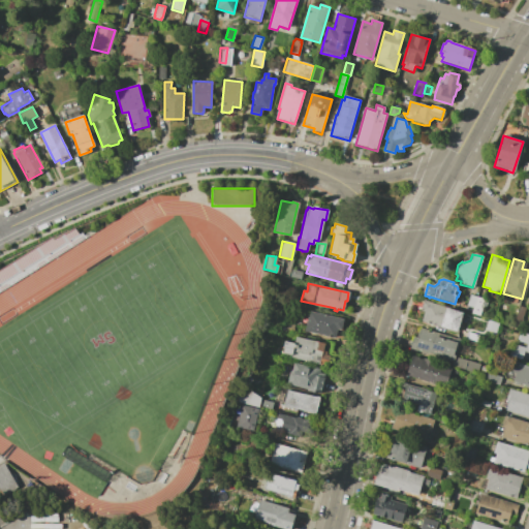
[(479,313),(484,300),(469,296),(465,309),(479,313)]
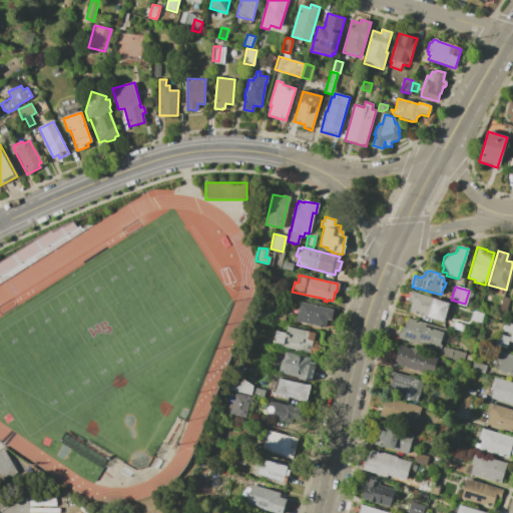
[(410,291),(433,299),(448,304),(442,322),(415,314),(415,315),(413,314),(413,313),(408,311),(410,302),(407,301),(410,291)]
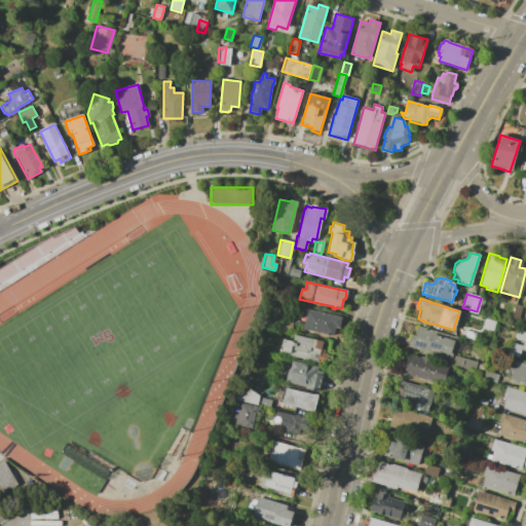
[(515,303),(521,305),(515,327),(509,325),(515,303)]
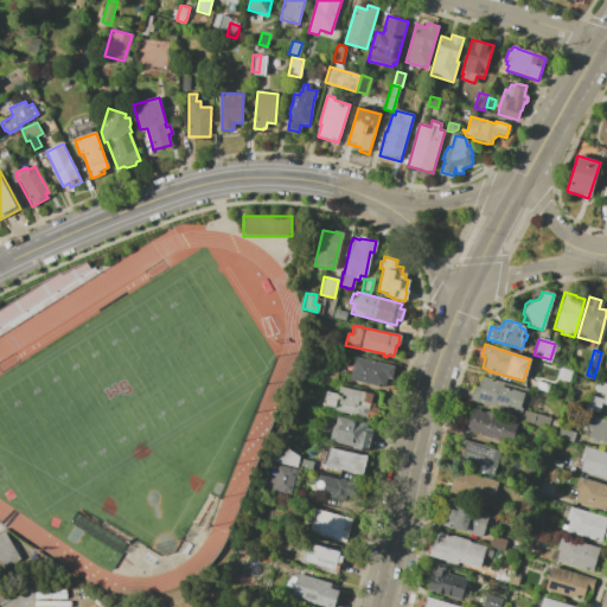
[(352,357),(393,366),(390,378),(385,378),(384,388),(377,385),(377,387),(375,387),(375,385),(347,379),(352,357)]
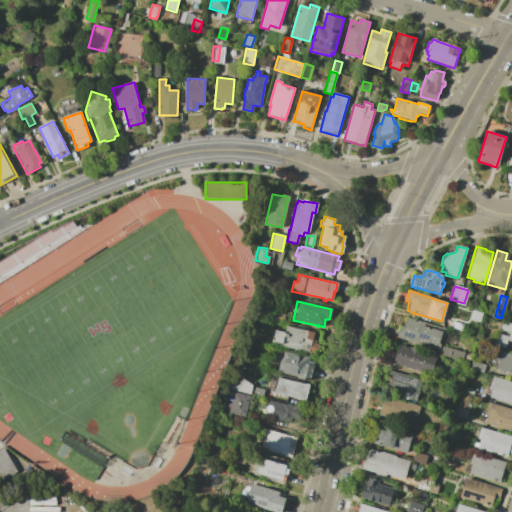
[(267,310),(283,314),(282,323),(266,319),(267,310)]
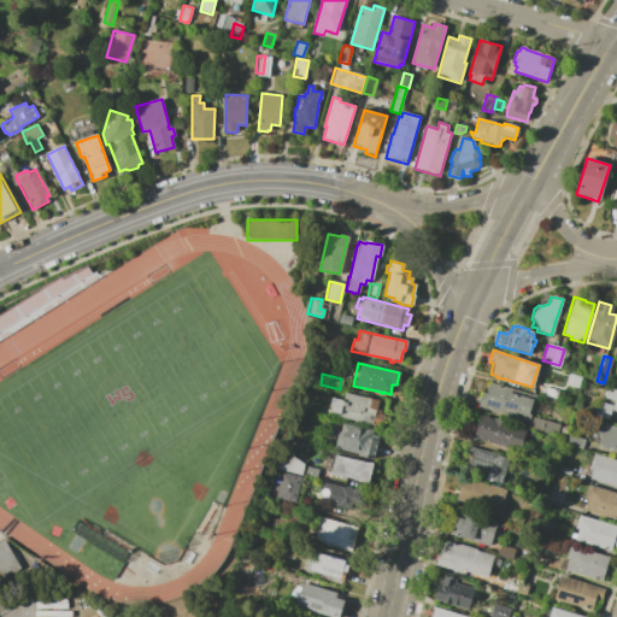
[(481,393),(486,394),(488,382),(506,387),(506,389),(534,398),(528,418),(498,410),(498,412),(476,406),(481,393)]
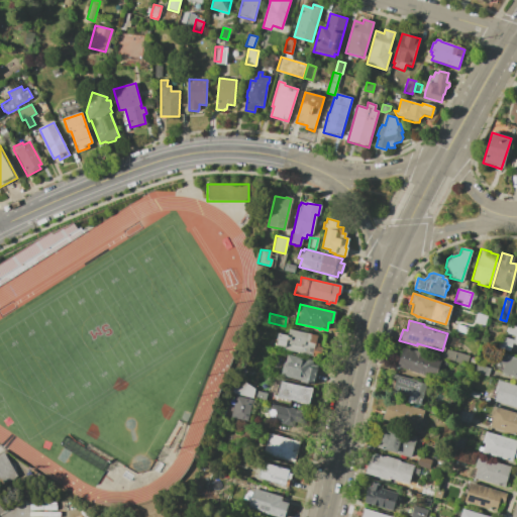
[(508,324),(516,326),(516,325),(516,344),(511,343),(512,339),(514,334),(506,331),(508,324)]
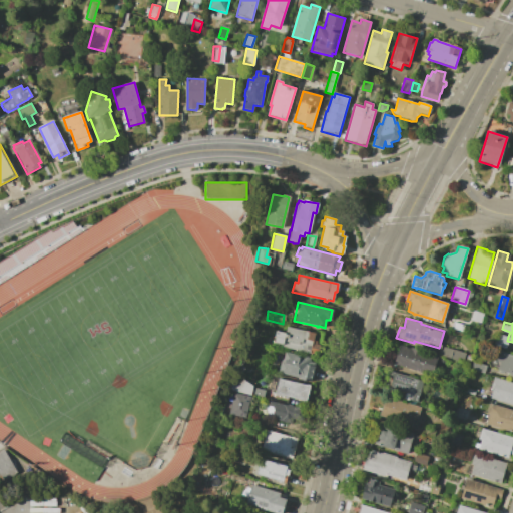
[(272,336),(274,337),(276,331),(285,333),(286,327),(314,334),(313,340),(319,342),(319,345),(316,356),(311,355),(311,356),(309,355),(310,354),(309,354),(309,353),(281,346),(282,344),(271,341),(272,336)]
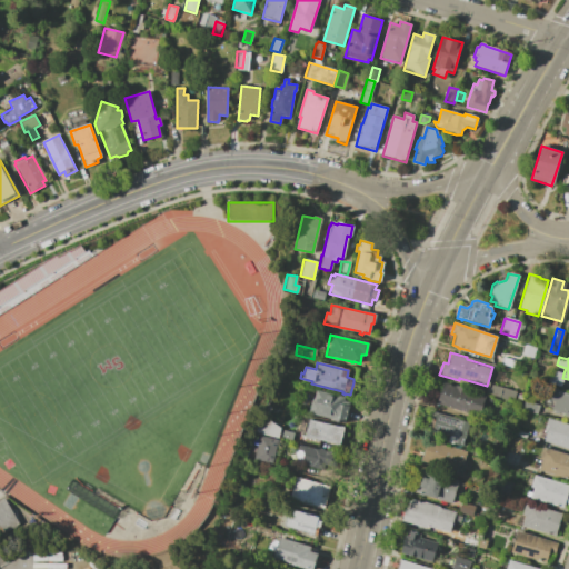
[(549,369),(563,373),(562,378),(560,386),(546,381),(549,369)]
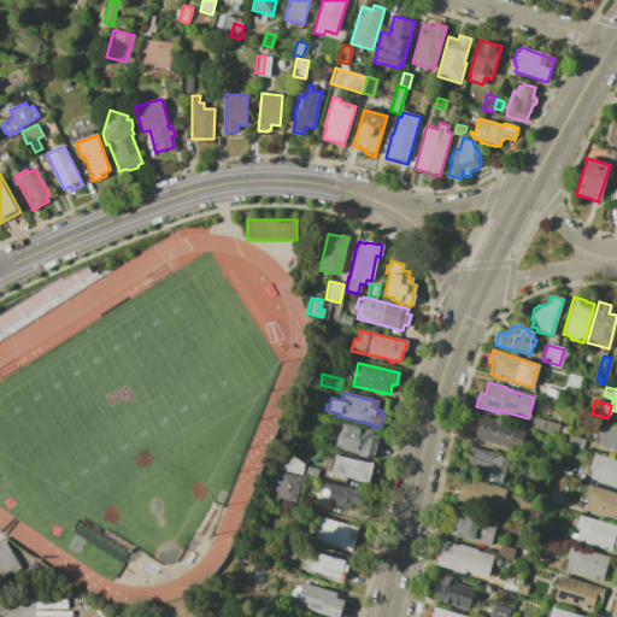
[(480,413),(526,428),(518,452),(472,438),(480,413)]
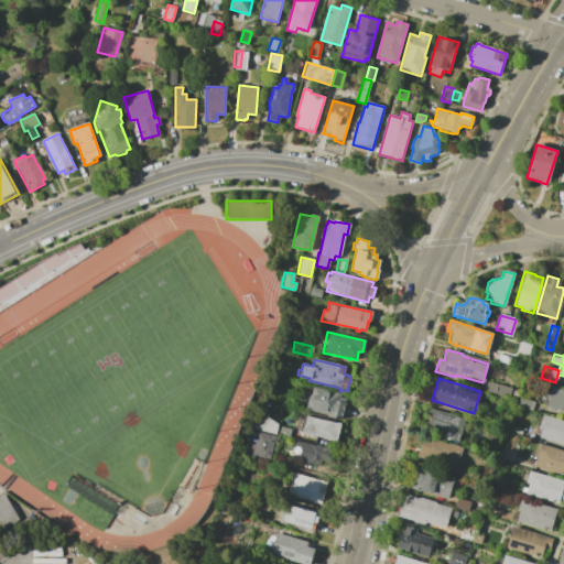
[(485,380),(511,388),(509,397),(483,389),(485,380)]
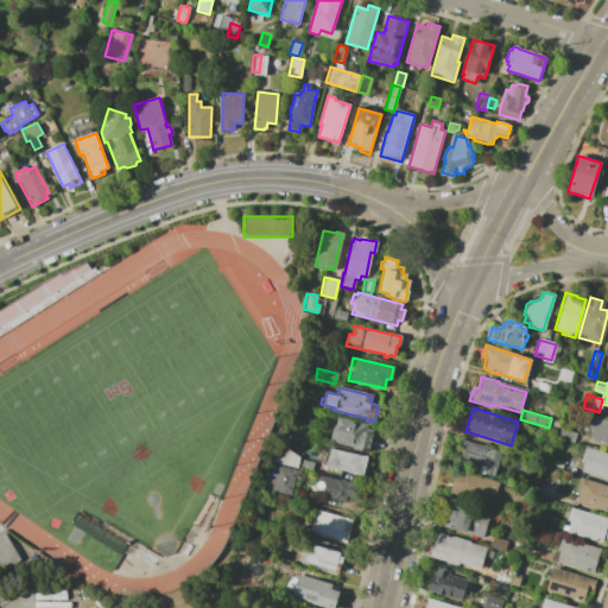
[(330,428),(333,429),(335,417),(366,424),(365,425),(374,428),(372,438),(369,437),(367,451),(353,448),(353,447),(328,441),(330,428)]
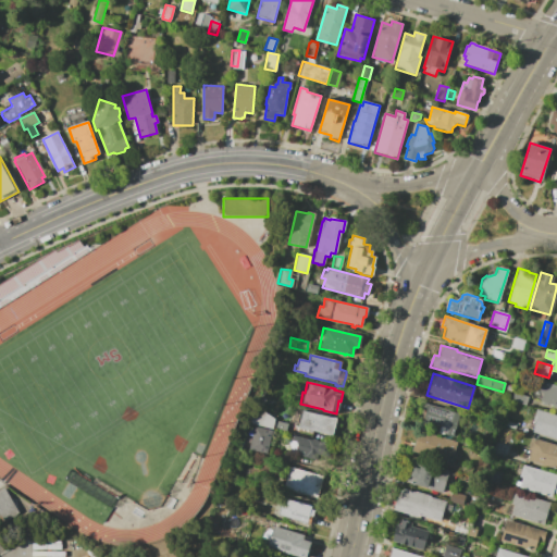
[(542,382),(556,386),(556,406),(539,401),(541,393),(539,393),(542,382)]
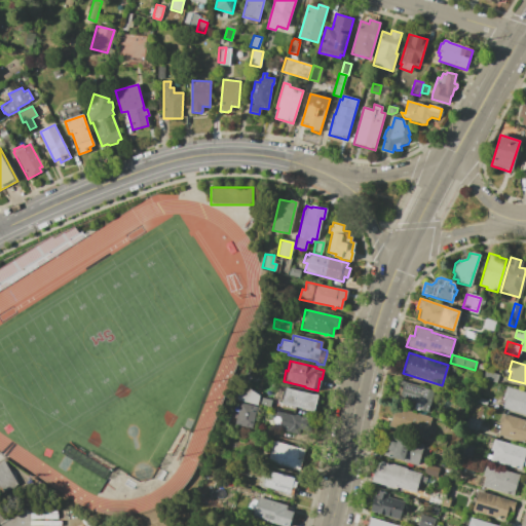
[(403,381),(421,387),(420,390),(423,391),(424,388),(433,390),(426,412),(418,410),(414,409),(416,403),(398,398),(403,381)]
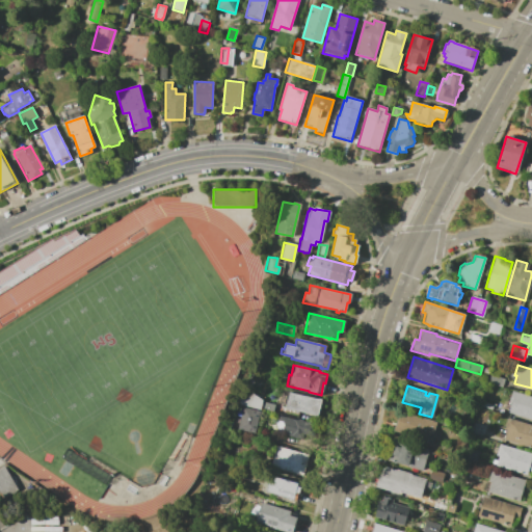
[(244,389),(261,400),(273,404),(271,413),(239,403),(244,389)]
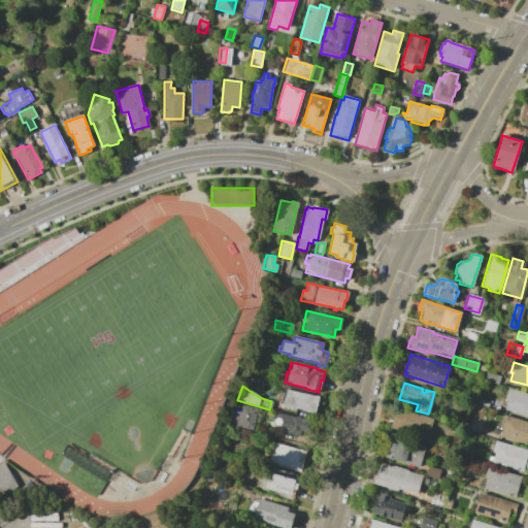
[(507,388),(527,394),(527,417),(503,409),(506,400),(504,399),(507,388)]
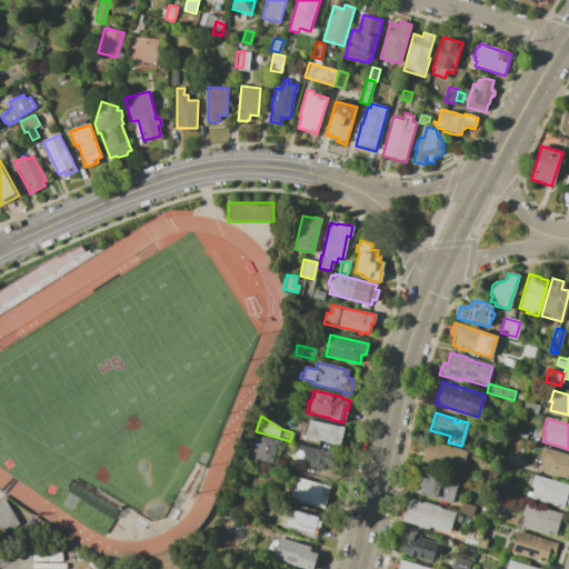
[(307,420),(338,427),(339,427),(342,427),(340,436),(341,436),(339,442),(338,442),(338,445),(310,438),(310,439),(303,438),(307,420)]
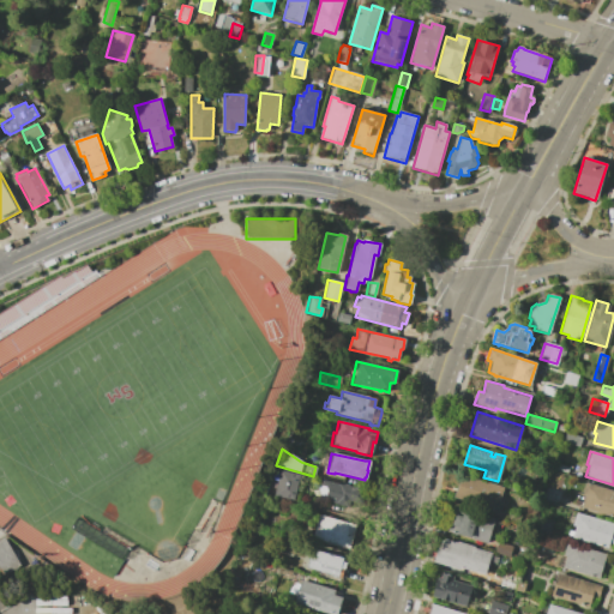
[(281,470),(299,475),(293,500),(275,495),(281,470)]
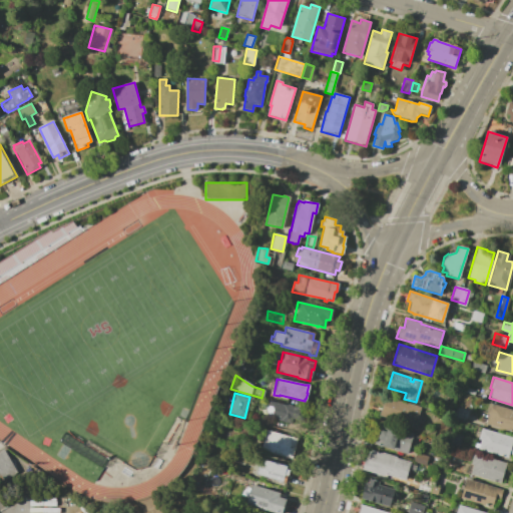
[(384,397),(419,407),(416,418),(413,417),(410,426),(399,423),(399,421),(379,415),(384,397)]
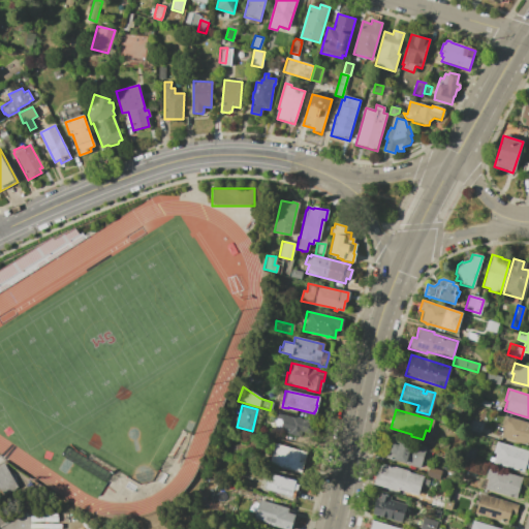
[(277,413),(314,423),(311,435),(300,433),(299,437),(287,435),(287,433),(279,431),(281,419),(276,418),(277,413)]
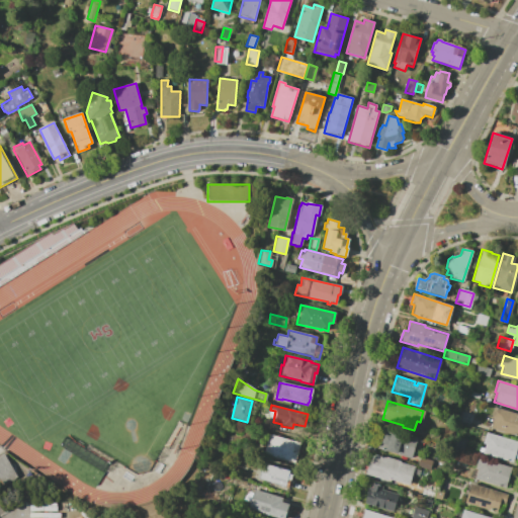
[(492,418),(489,418),(493,407),(517,414),(517,436),(489,428),(492,418)]
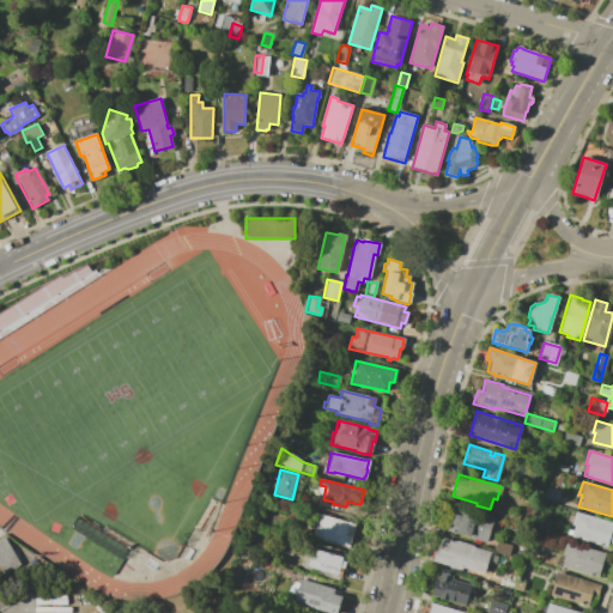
[(451,505),(465,509),(463,510),(492,519),(485,544),(466,538),(467,536),(456,534),(443,530),(451,505)]
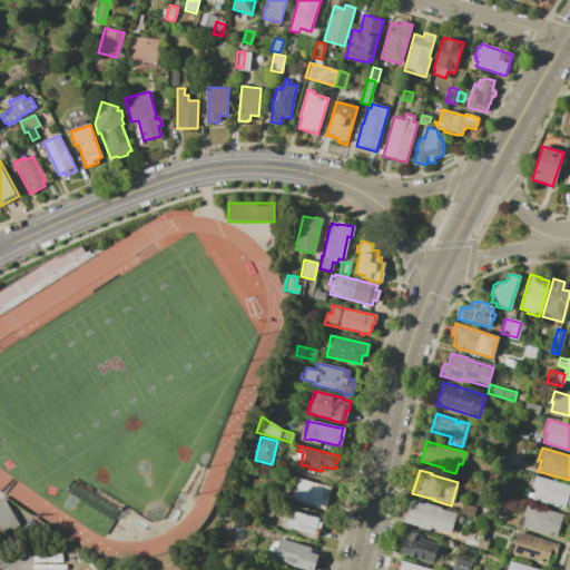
[(529,492),(532,493),(533,489),(530,488),(534,475),(569,487),(569,492),(569,502),(569,505),(564,503),(563,509),(530,499),(531,498),(527,497),(529,492)]
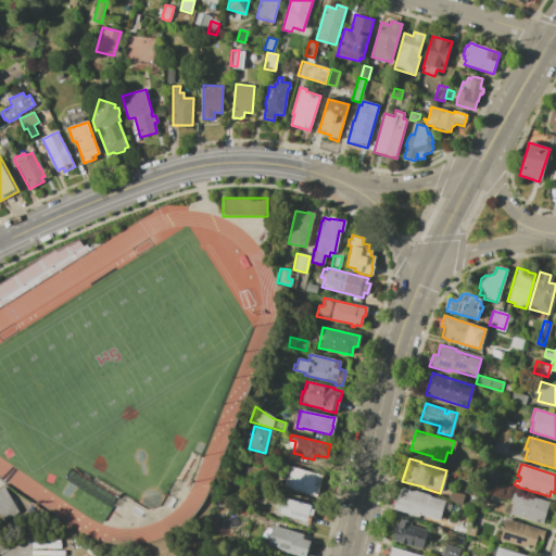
[(288,466),(321,476),(315,497),(281,488),(288,466)]
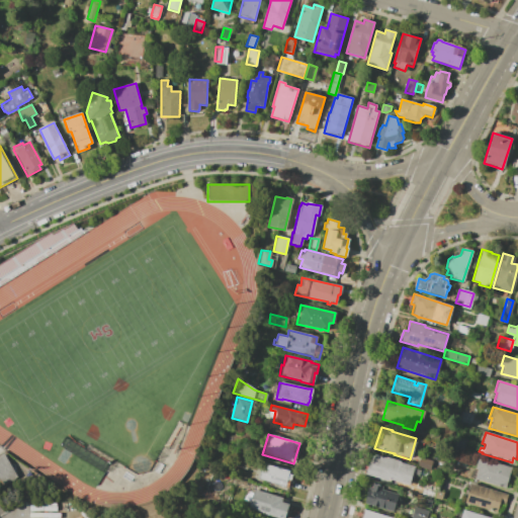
[(0,486),(16,478),(0,447),(0,486)]
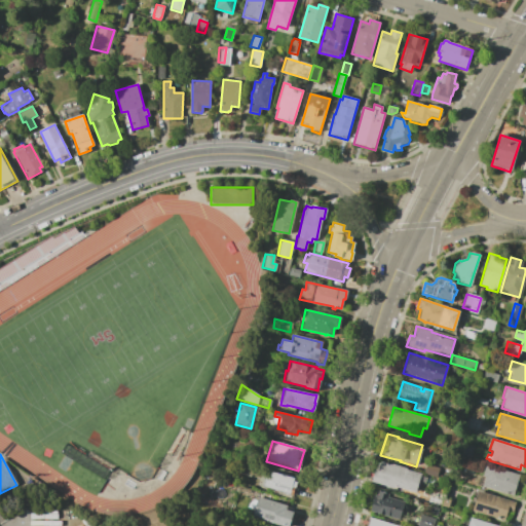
[(373,470),(375,470),(377,462),(379,463),(379,461),(390,464),(391,464),(406,467),(405,470),(420,474),(415,493),(393,487),(391,487),(370,481),(373,470)]
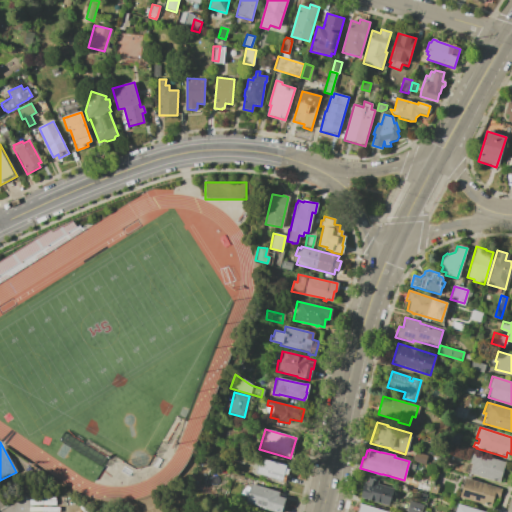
[(414,452),(427,455),(424,464),(412,461),(414,452)]
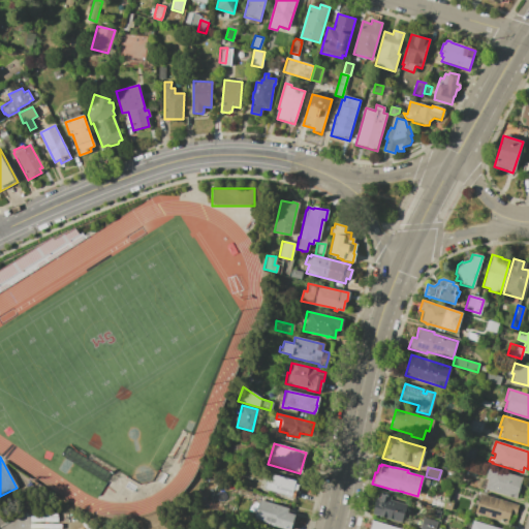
[(487,478),(485,477),(488,467),(521,477),(515,498),(484,489),(487,478)]
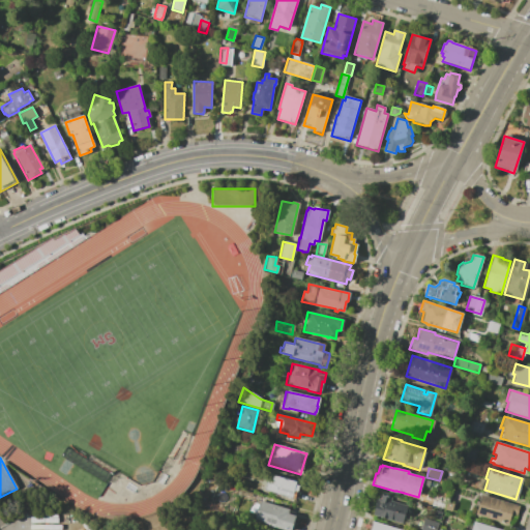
[(262,478),(267,479),(268,474),(295,481),(294,484),(298,486),(296,492),(298,492),(297,499),(294,498),(294,499),(259,489),(262,478)]
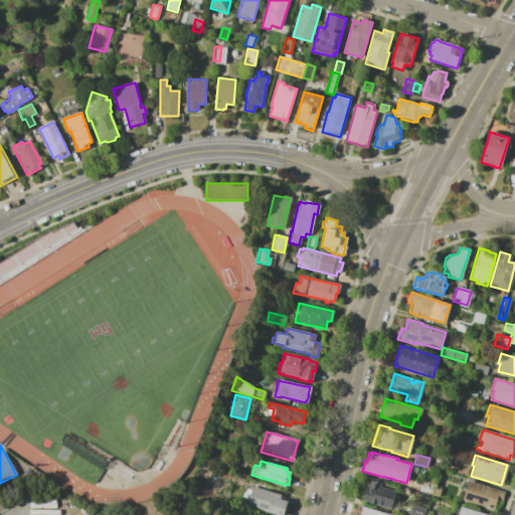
[(367,479),(380,484),(380,485),(396,491),(390,509),(361,500),(367,479)]
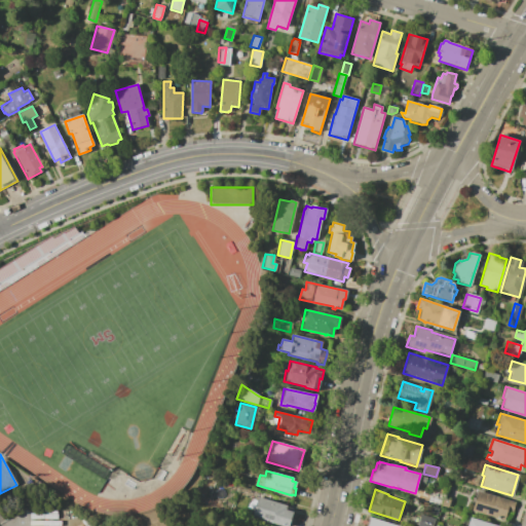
[(478,491),(515,501),(512,511),(506,510),(503,520),(472,511),(478,491)]
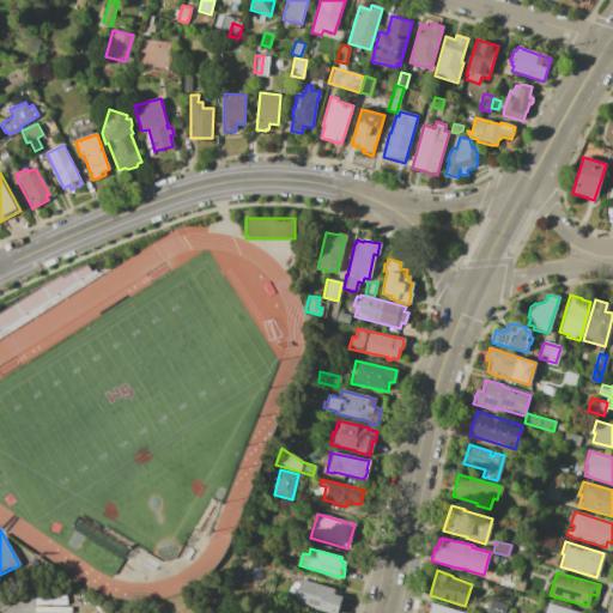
[(299,578),(333,589),(333,592),(339,593),(339,595),(341,596),(335,612),(331,612),(292,602),(299,578)]
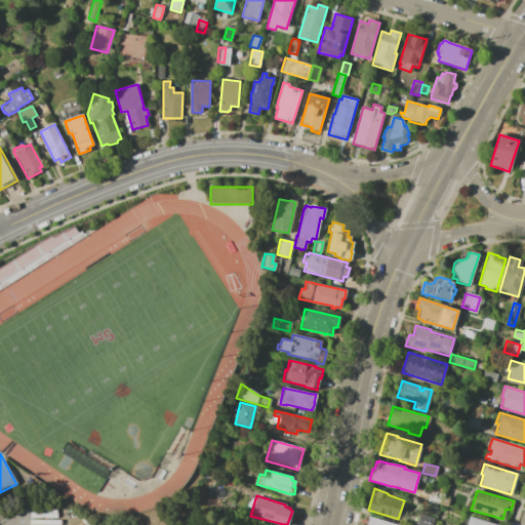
[(431,524),(415,524),(420,511),(434,515),(431,524)]
